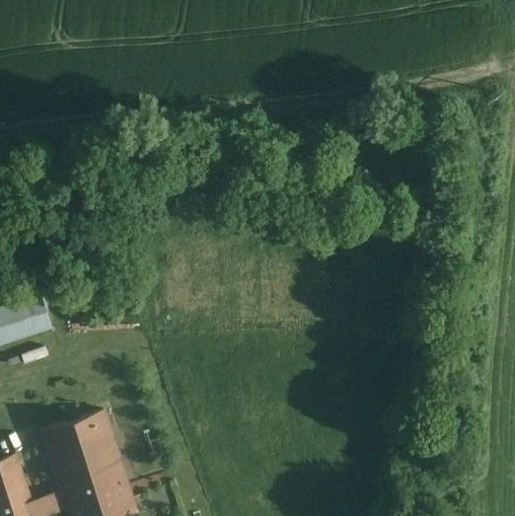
[(42,297),(0,310),(0,345),(52,328),(42,297)]
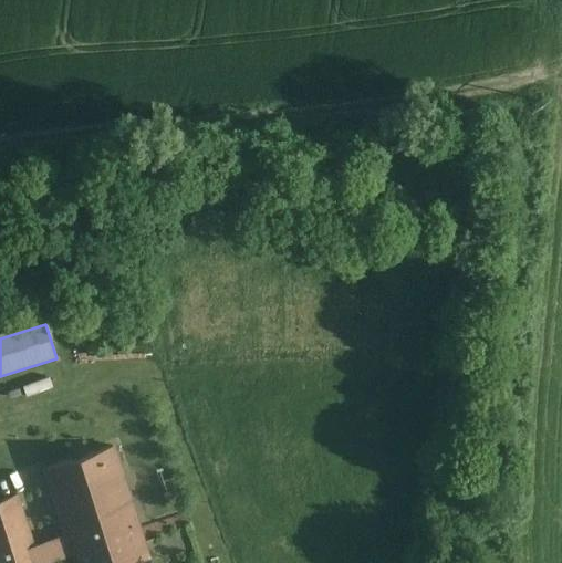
[(75,555),(76,562),(145,540),(116,449),(49,470),(68,532),(75,555)]
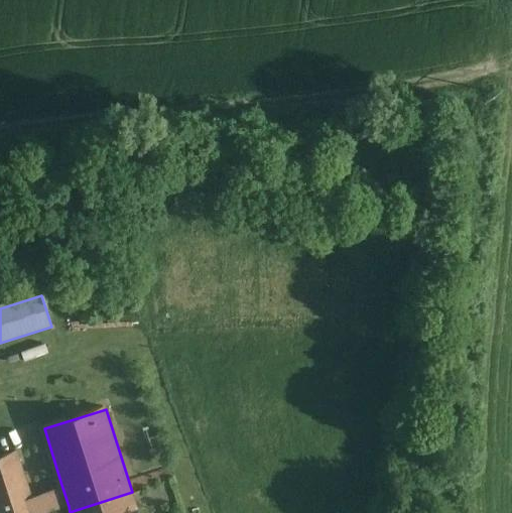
[(18,456),(0,461),(0,512),(36,512),(30,495),(18,456)]
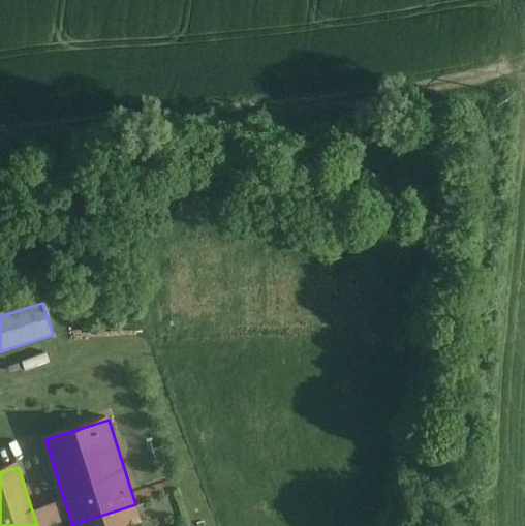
[(63,497),(31,507),(37,525),(49,525),(70,519),(63,497)]
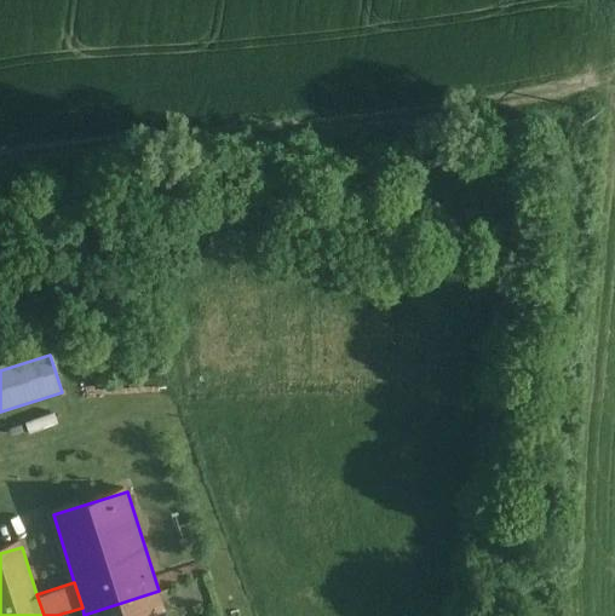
[(166,615),(159,591),(84,615),(166,615)]
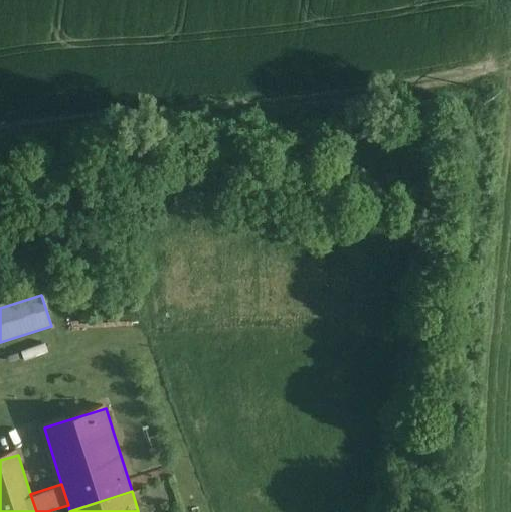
All buildings are outlined.
